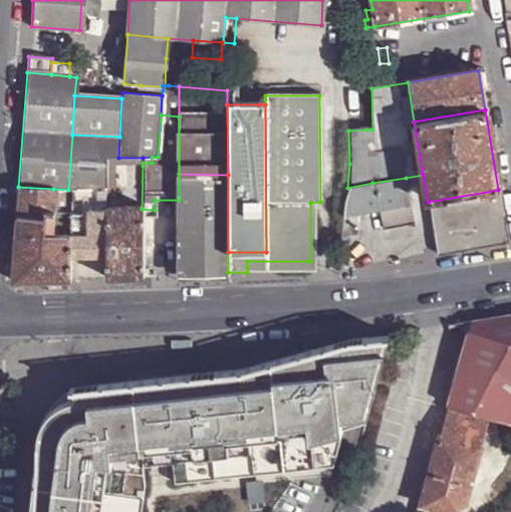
[(72,135),(68,190),(106,188),(106,183),(106,173),(106,158),(118,158),(119,137),(72,135)]
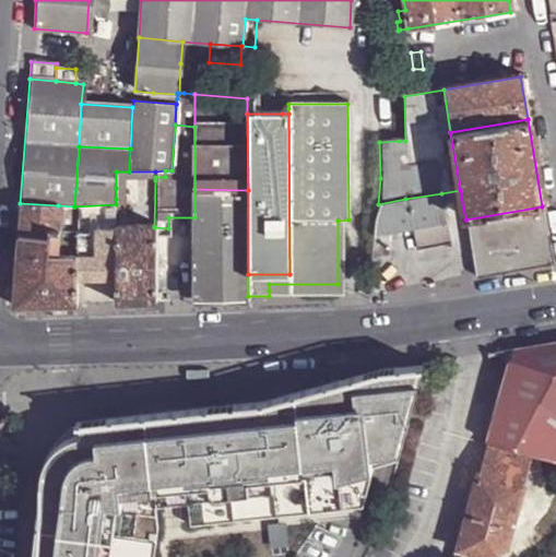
[(116,188),(116,199),(125,199),(123,179),(155,180),(155,177),(155,172),(129,172),(116,172),(116,188)]
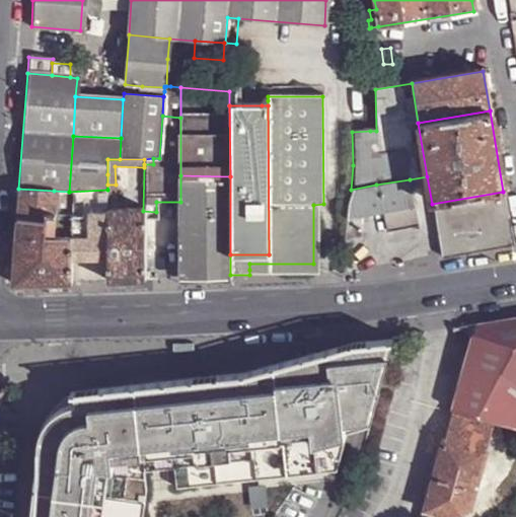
[(230,176),(180,175),(180,202),(180,280),(230,279),(230,275),(230,254),(230,176)]
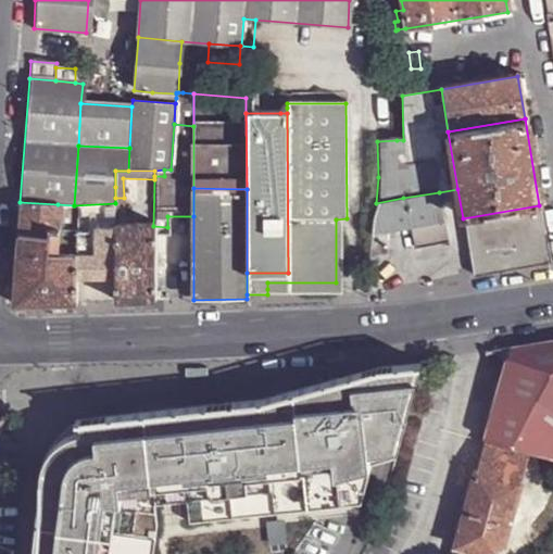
[(403,198),(405,228),(410,227),(443,222),(439,192),(403,198)]
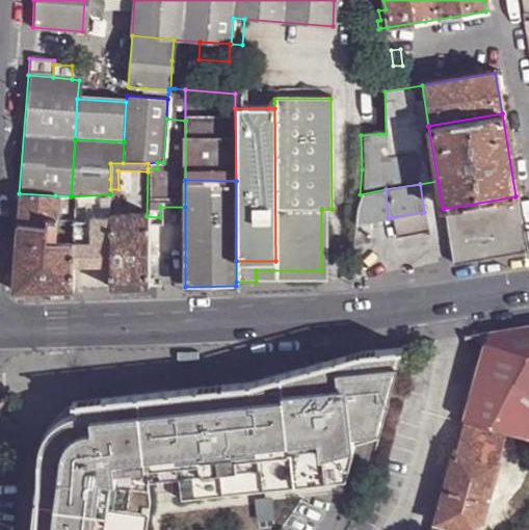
[(110,194),(110,199),(118,197),(118,189),(110,189),(110,194)]
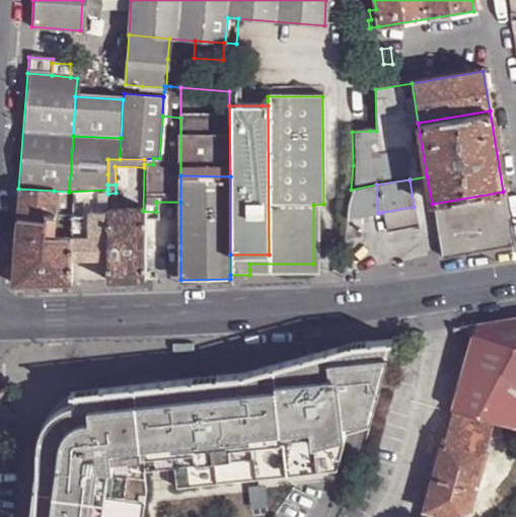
[(347,203),(345,219),(360,216),(378,213),(376,185),(351,190),(350,199),(347,203)]
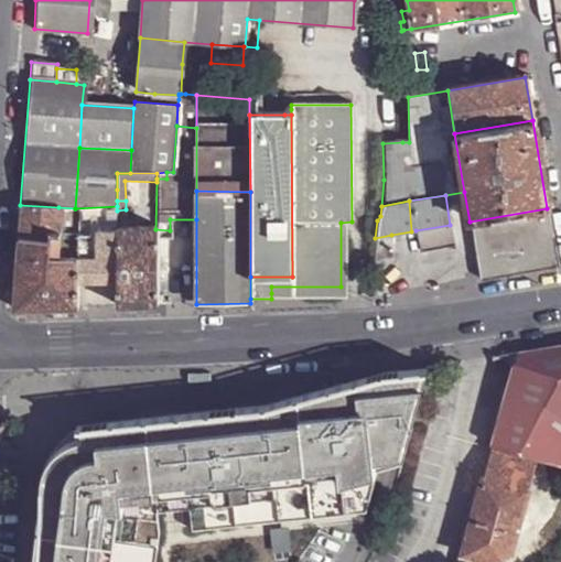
[(20,205),(18,238),(50,241),(51,233),(58,234),(58,207),(20,205)]
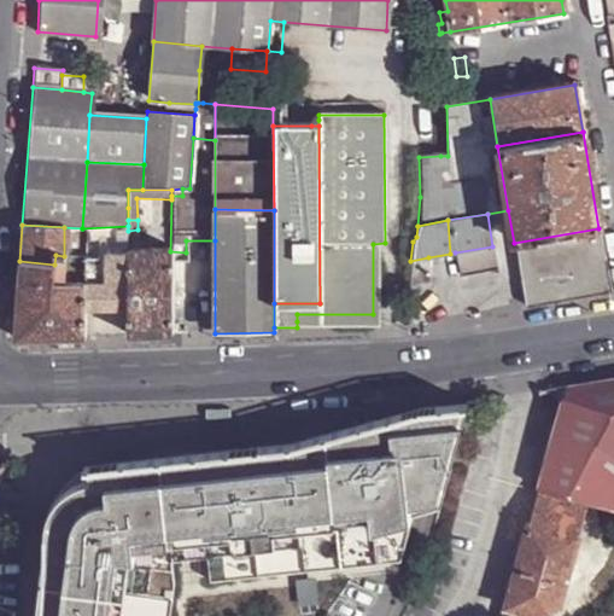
[(128,226),(82,228),(82,257),(82,283),(82,309),(128,308),(128,250),(128,240),(128,231),(128,226)]
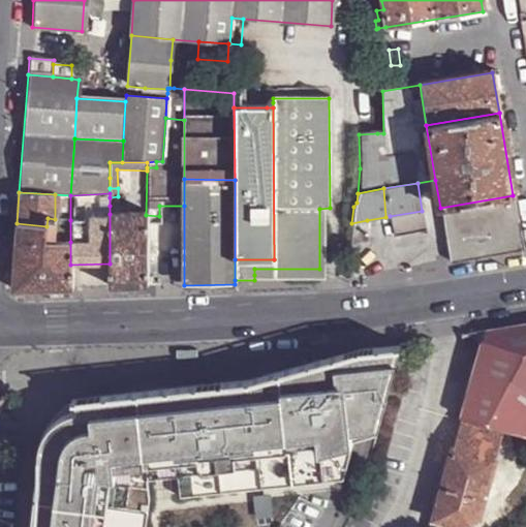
[(55,194),(55,219),(70,220),(70,195),(55,194)]
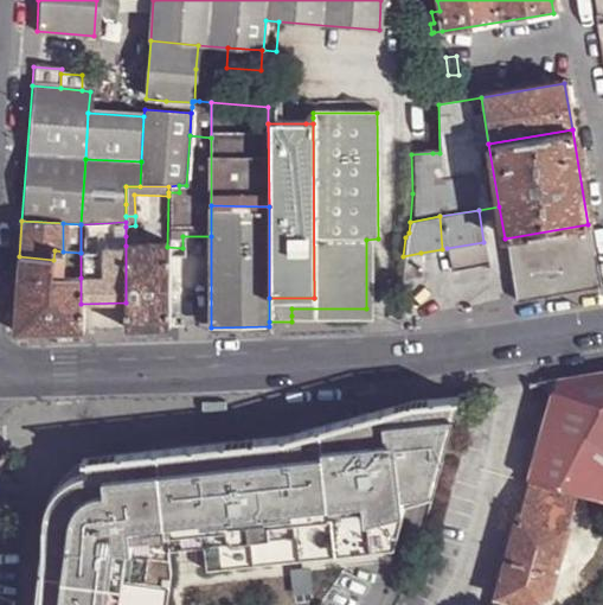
[(588,224),(505,239),(514,303),(598,290),(588,224)]
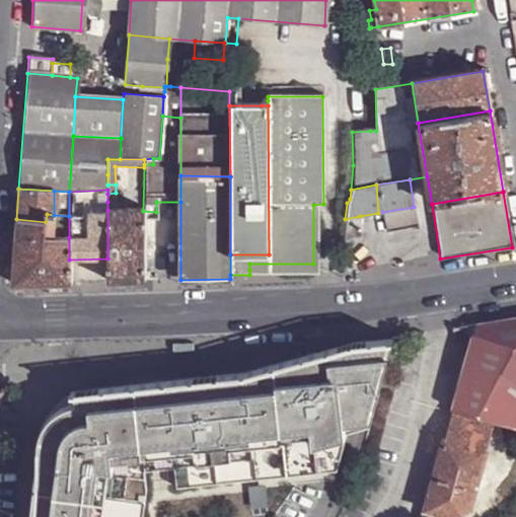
[(107,194),(107,202),(117,202),(116,193),(107,194)]
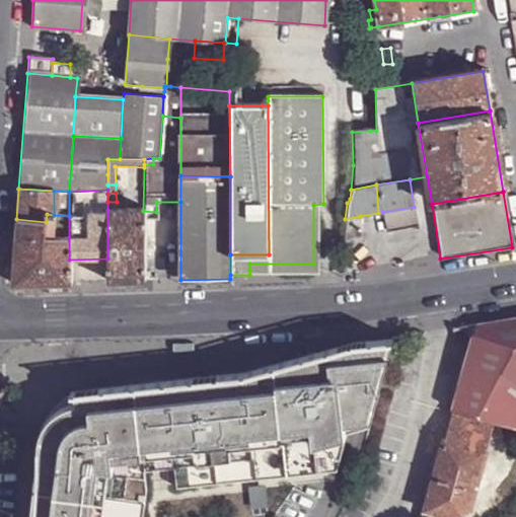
[(414,207),(382,212),(385,232),(418,227),(414,207)]
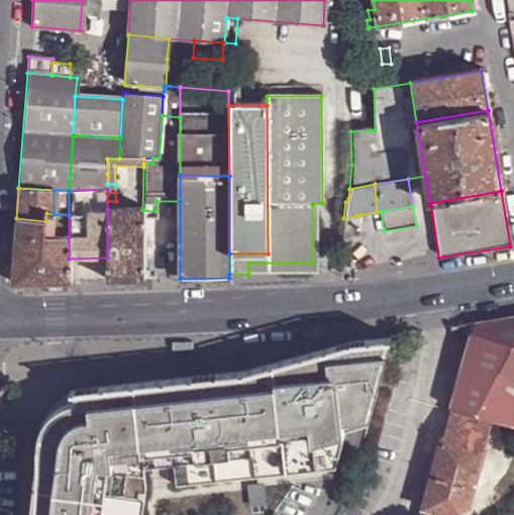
[(142,280),(142,210),(107,209),(107,258),(107,281),(142,280)]
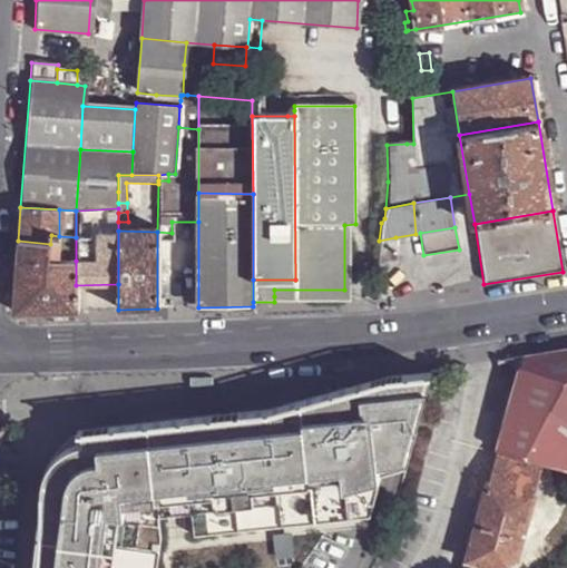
[(59,236),(51,235),(50,244),(51,244),(50,258),(76,261),(76,237),(59,236)]
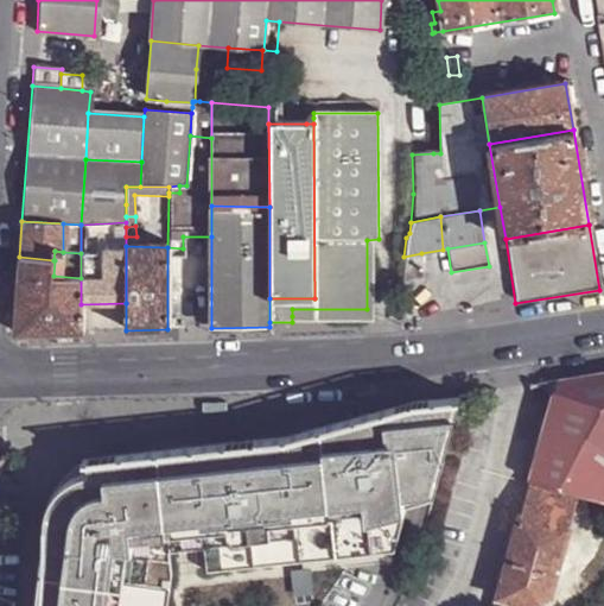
[(421,253),(404,257),(402,281),(420,282),(421,253)]
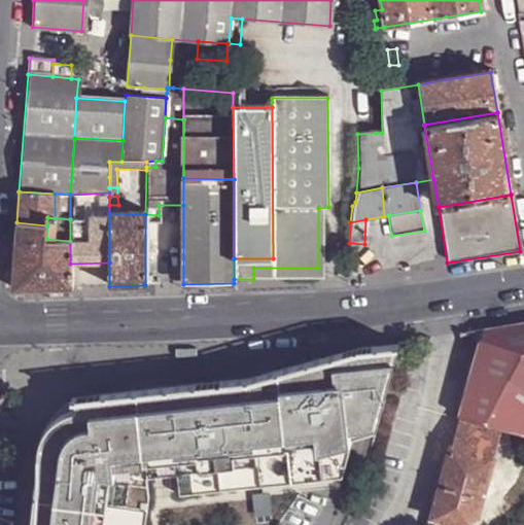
[(12,289),(71,287),(70,264),(70,241),(46,239),(47,225),(46,225),(16,222),(12,289)]
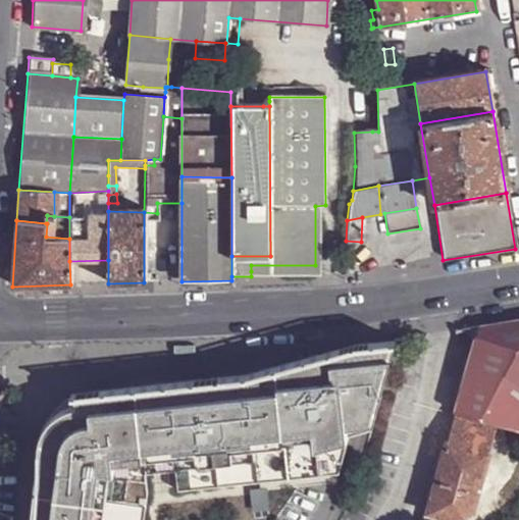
[(476,340),(456,414),(497,426),(518,431),(518,321),(479,328),(476,340)]
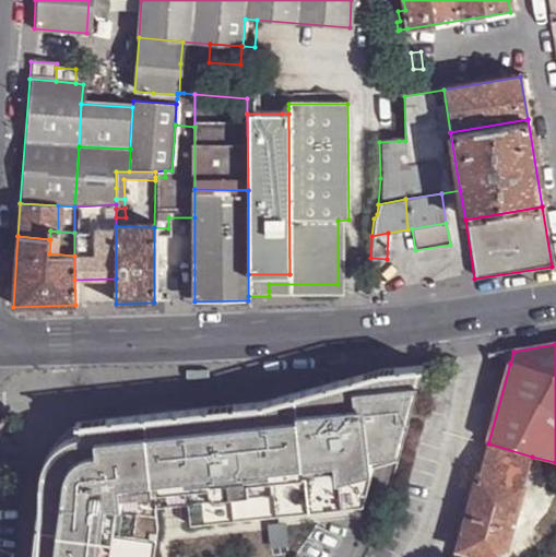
[(513,352),(504,353),(501,362),(510,364),(513,352)]
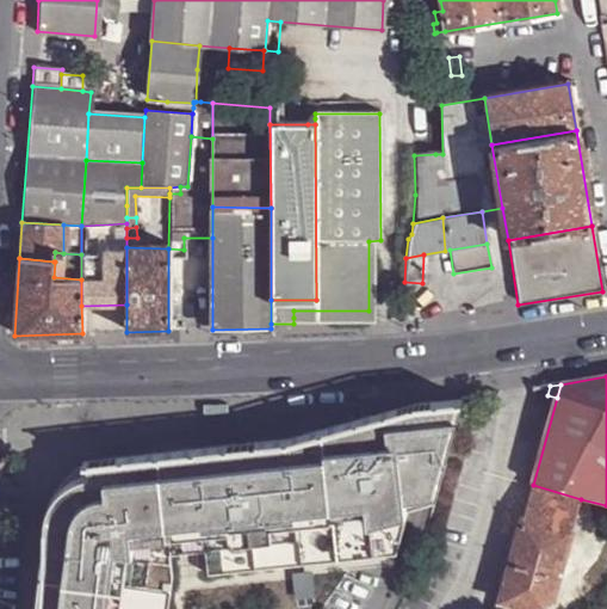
[(172,451),(85,461),(86,474),(76,478),(67,484),(59,490),(53,497),(48,504),(44,512),(43,521),(42,529),(41,561),(38,591),(36,608),(168,608),(173,577),(171,555),(172,555),(172,554),(205,551),(208,573),(396,552),(408,510),(432,508),(441,475),(463,400),(414,405),(317,431),(172,451)]
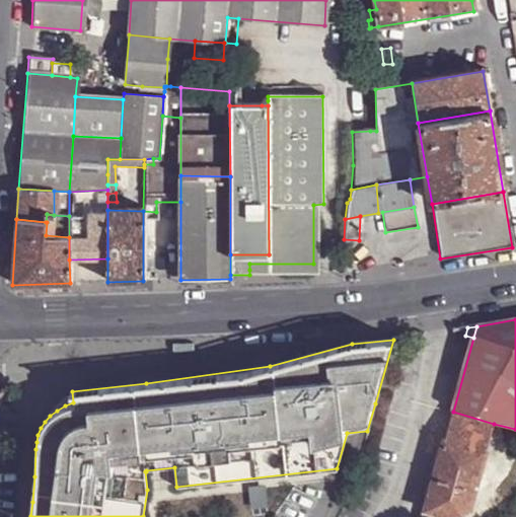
[(494,424),(453,412),(423,516),(457,516),(458,512),(462,513),(468,509),(494,424)]
